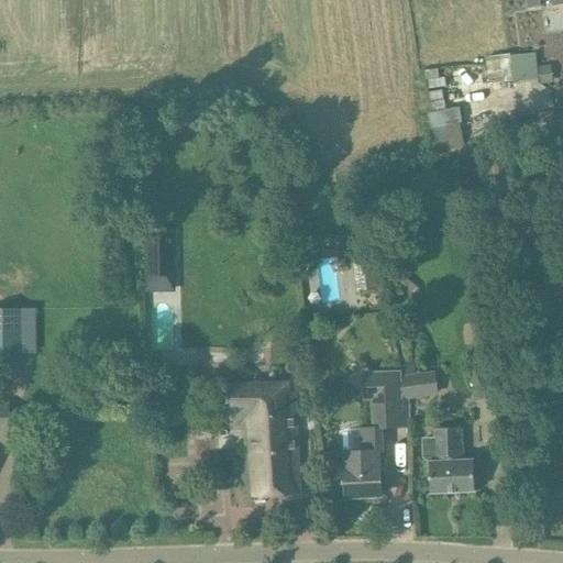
[(551,66),(539,67),(541,85),(553,83),(551,66)]
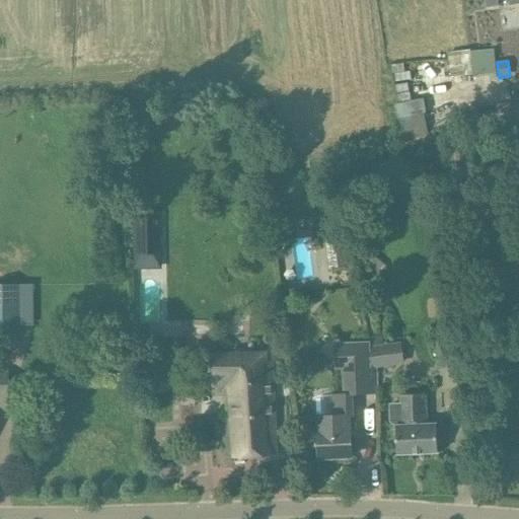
[(161,269),(161,216),(134,216),(134,269),(161,269)]
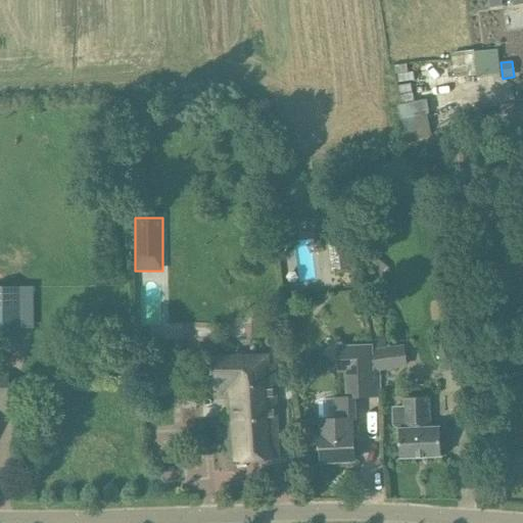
[(0,334),(17,334),(17,288),(0,287),(0,334)]
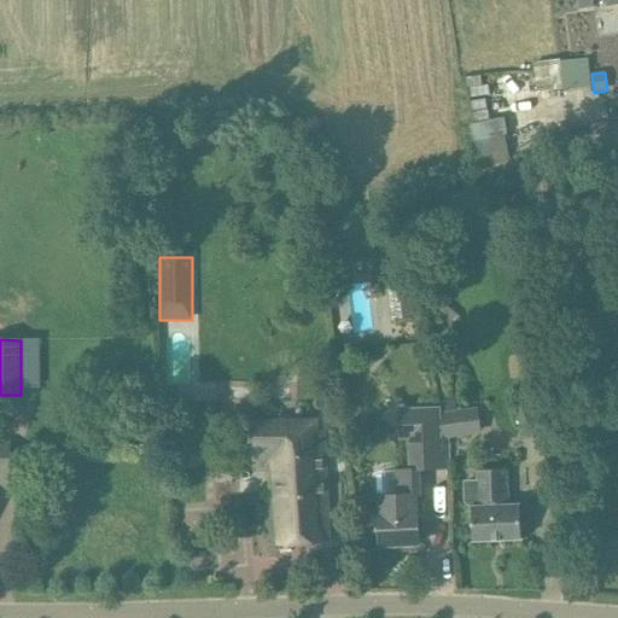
[(454,401),(439,403),(441,408),(442,438),(447,438),(464,436),(460,410),(456,412),(454,401)]
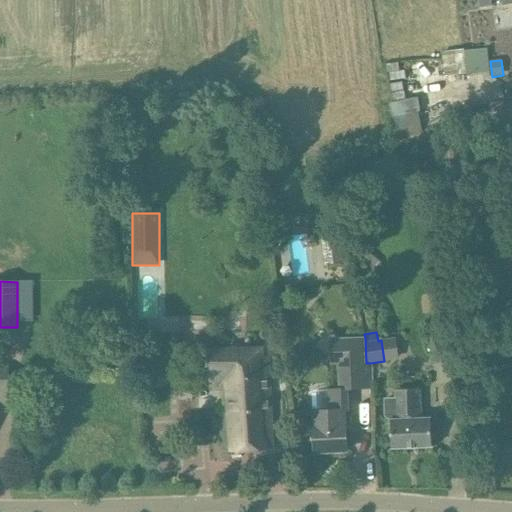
[(363,338),(329,340),(331,365),(338,364),(339,388),(371,387),(370,363),(366,363),(365,338),(363,338)]
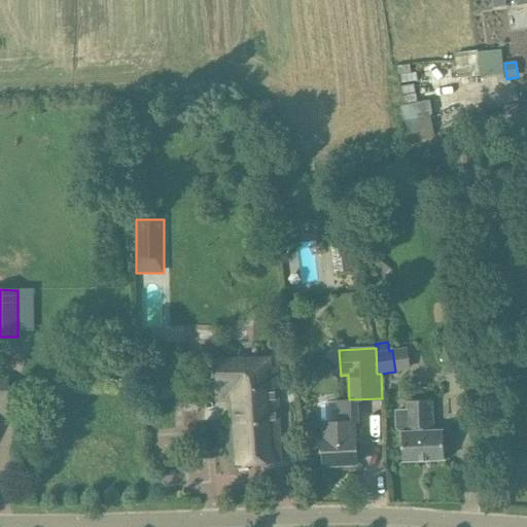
[(281,443),(277,358),(212,359),(213,397),(223,397),(229,465),(282,463),(281,443)]
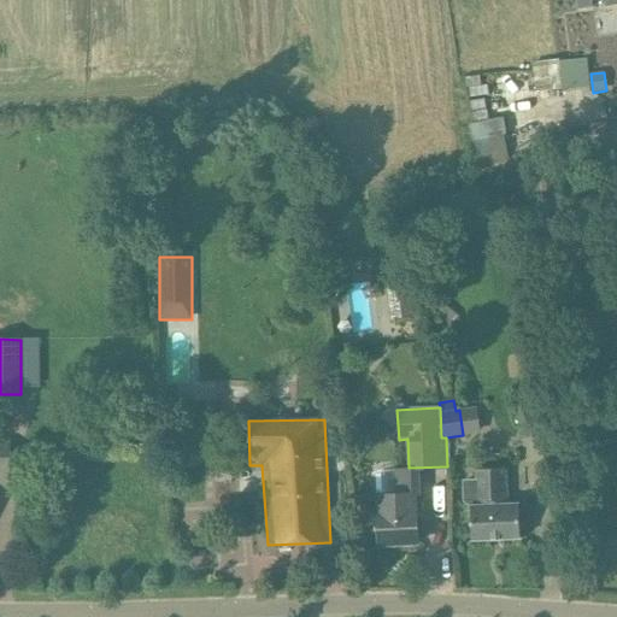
[(509,504),(506,468),(476,469),(476,480),(463,481),(464,501),(470,505),(472,541),(521,539),(519,503),(509,504)]
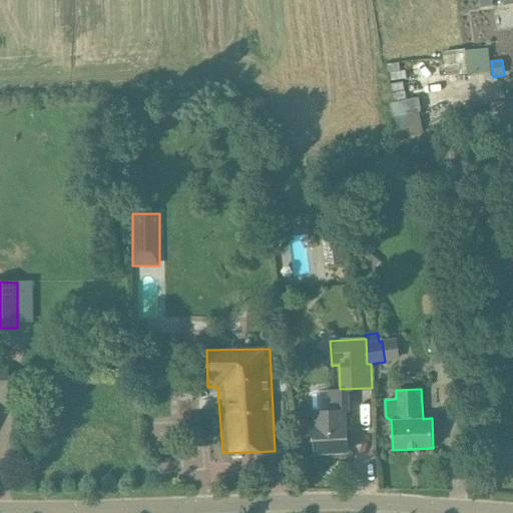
[(329,411),(313,412),(314,434),(315,454),(348,452),(346,412),(350,412),(349,392),(349,390),(328,391),(329,411)]
